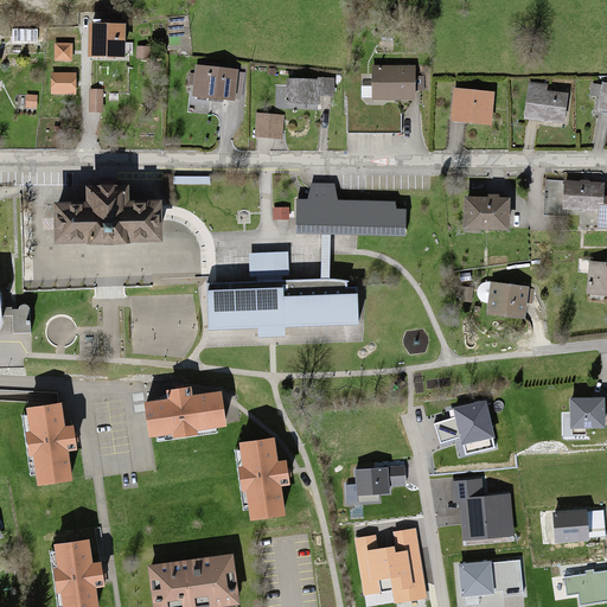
[(90,23),(88,53),(123,55),(125,24),(90,23)]
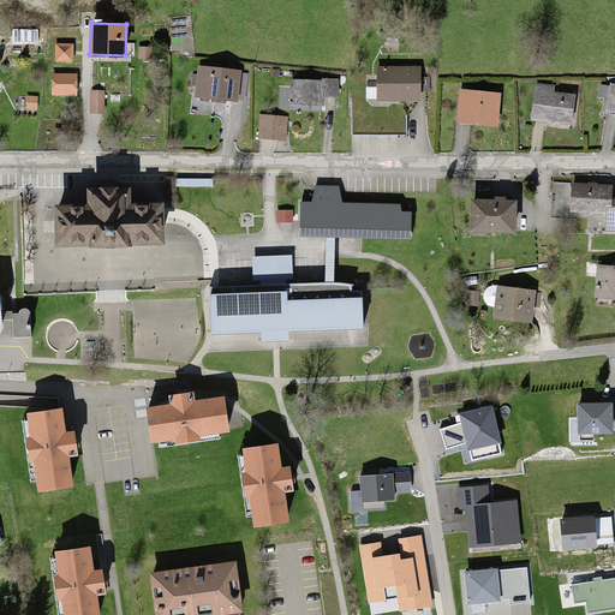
[(153,51),(137,51),(137,60),(151,61),(153,51)]
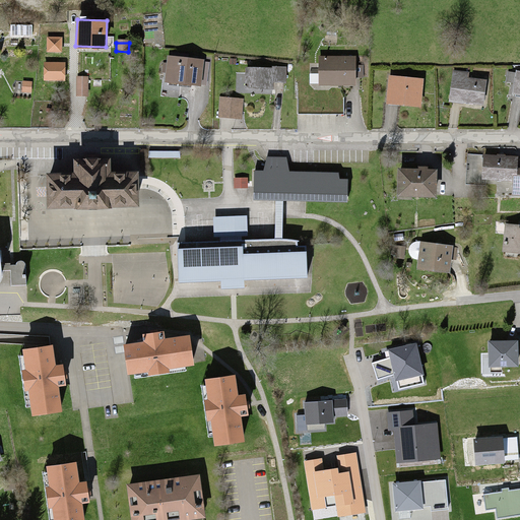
[(168,57),(165,82),(203,87),(207,62),(168,57)]
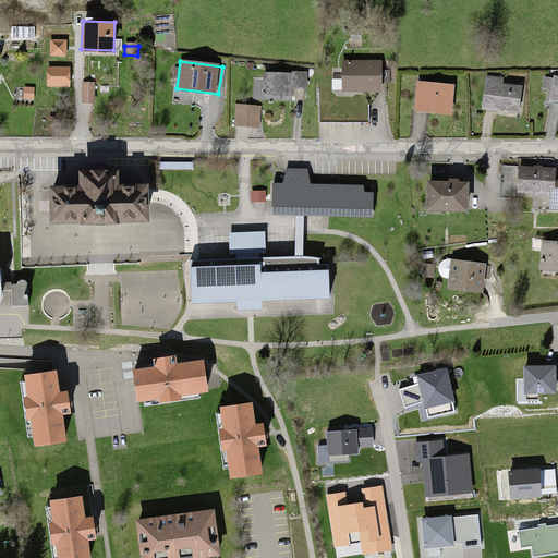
[(342,62),(341,93),(381,94),(381,63),(342,62)]
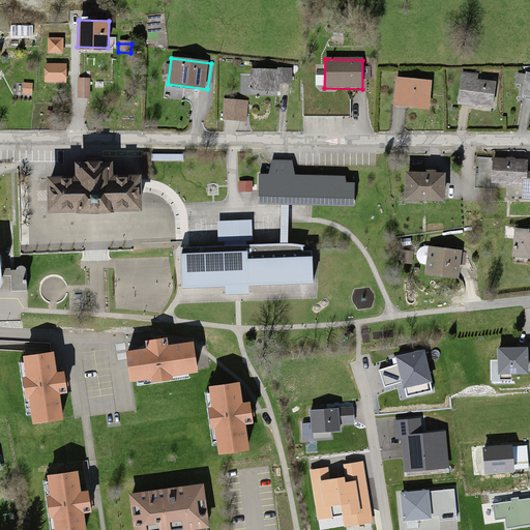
[(289,70),(248,68),(247,90),(288,92),(289,70)]
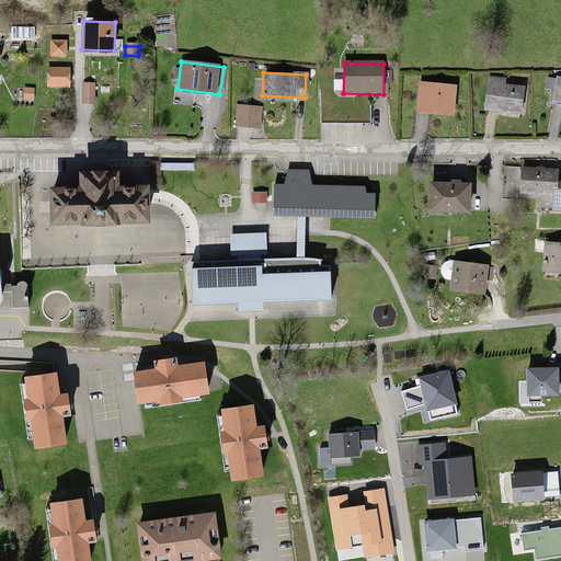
[(526,88),(489,81),(483,110),(521,116),(526,88)]
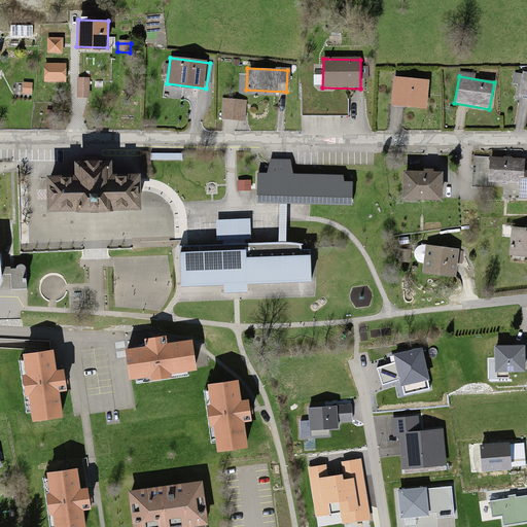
[(88,78),(76,78),(76,96),(89,96),(88,78)]
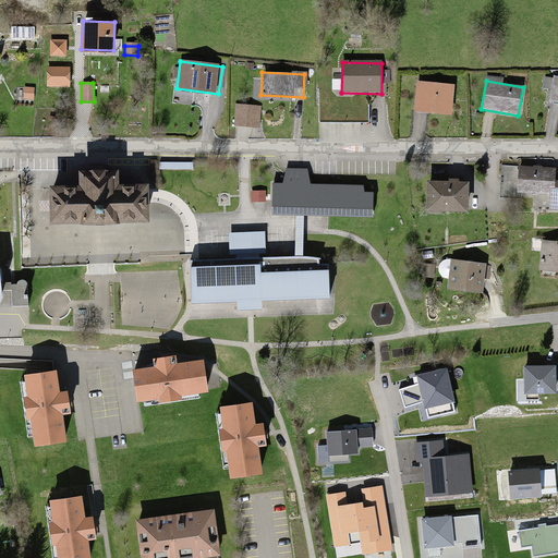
[(455,86),(417,83),(414,111),(451,114),(455,86)]
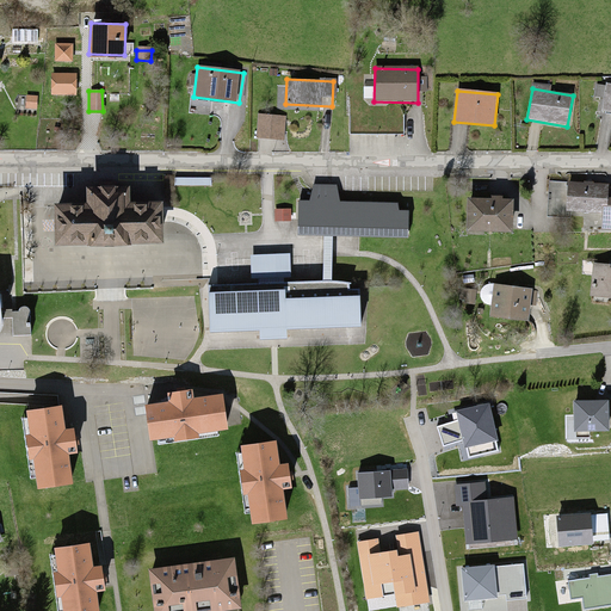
[(270,121),(258,122),(259,139),(271,137),(270,121)]
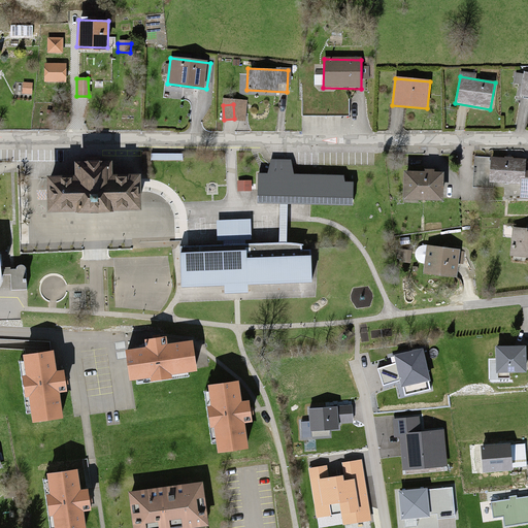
[(524,159),(490,157),(489,183),(521,184),(520,198),(527,198),(527,170),(524,170),(524,159)]
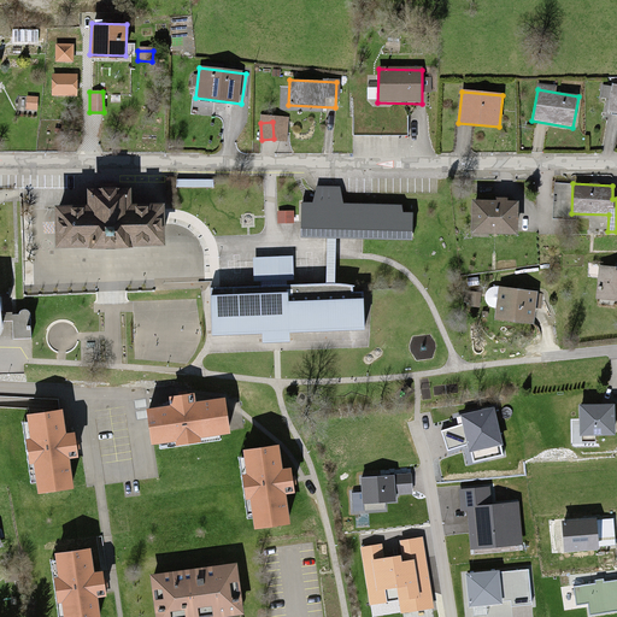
[(84,204),(56,204),(57,247),(105,246),(163,245),(162,201),(130,203),(129,188),(84,189),(84,204)]
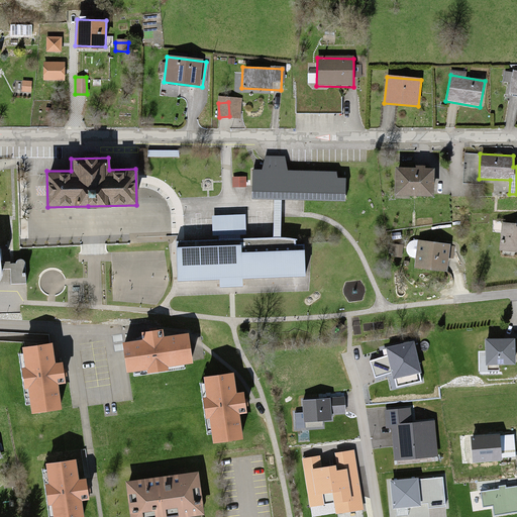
[(251,170),(251,196),(275,196),(282,196),(343,197),(344,171),(285,170),(285,158),(263,158),(263,170),(251,170)]
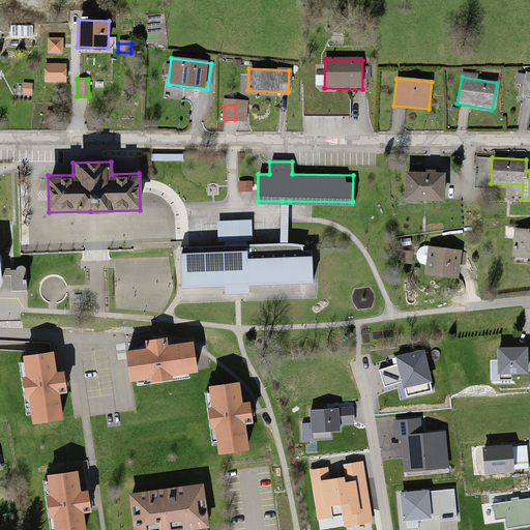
[(445,171),(404,171),(404,200),(444,200),(445,171)]
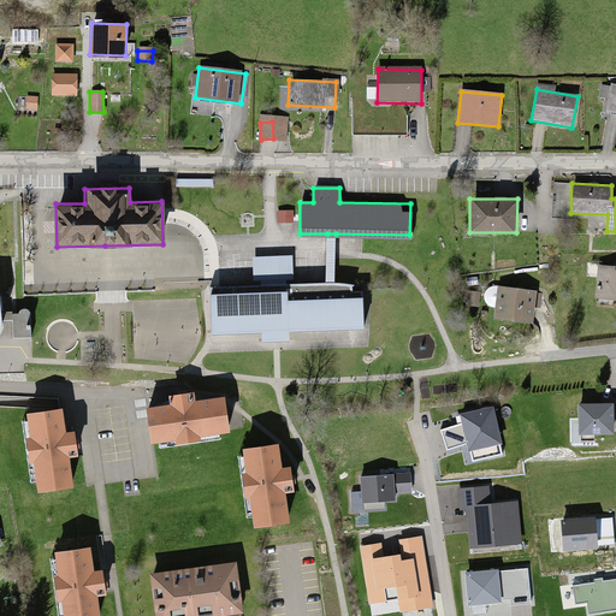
[(327,234),(325,285),(335,284),(336,234),(327,234)]
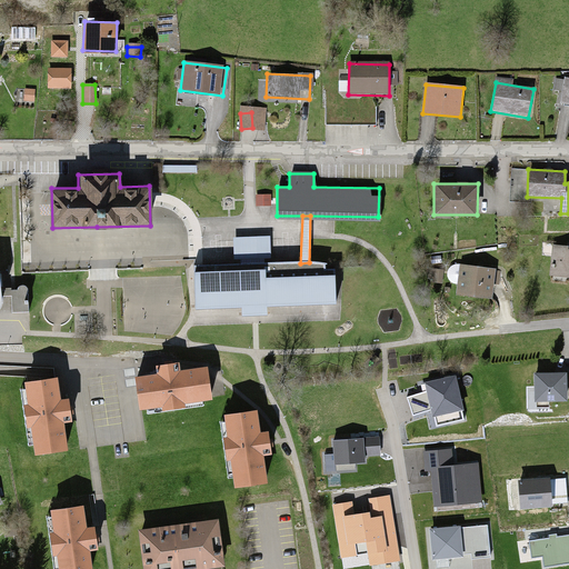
[(195,267),(196,308),(335,303),(332,262),(309,262),(300,263),(270,265),(269,237),(232,238),(233,266),(195,267)]
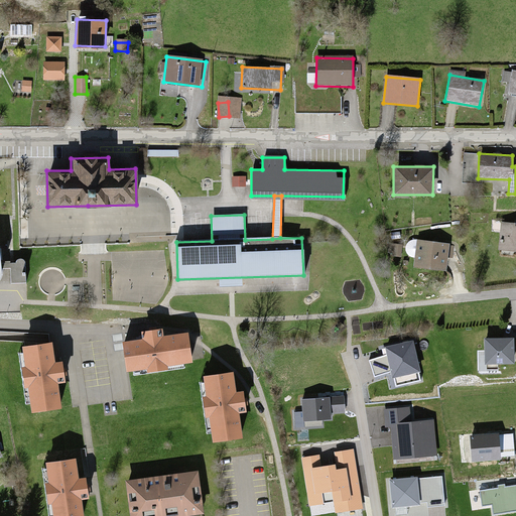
[(515,223),(501,221),(498,249),(515,251),(515,226),(515,223)]
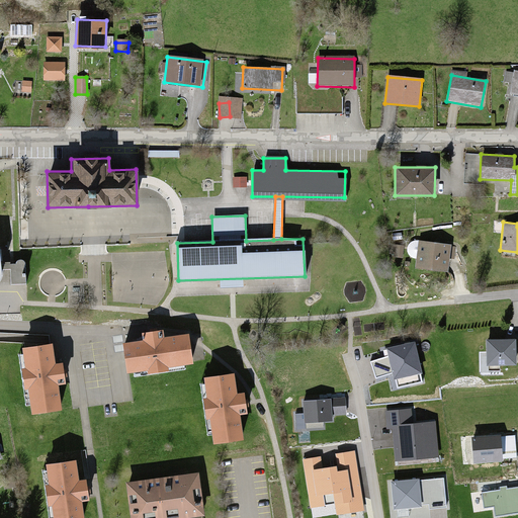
[(446,244),(415,240),(412,267),(443,271),(446,244)]
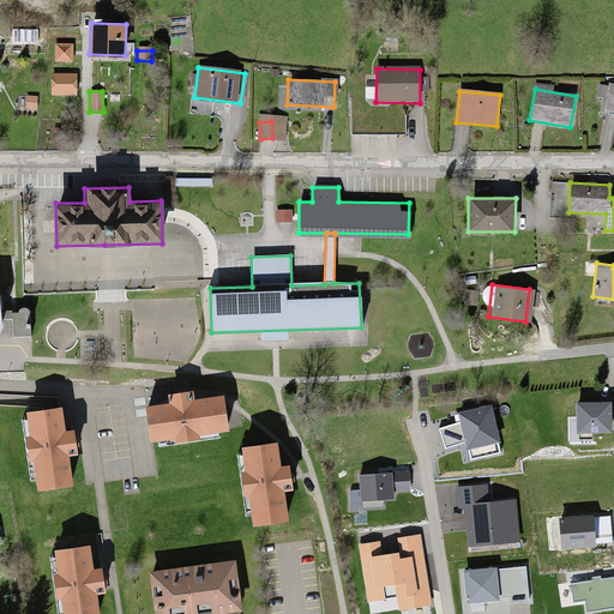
[(12,320),(13,337),(31,336),(31,317),(30,313),(30,311),(28,308),(25,307),(23,308),(20,309),(18,313),(1,313),(1,320),(12,320)]
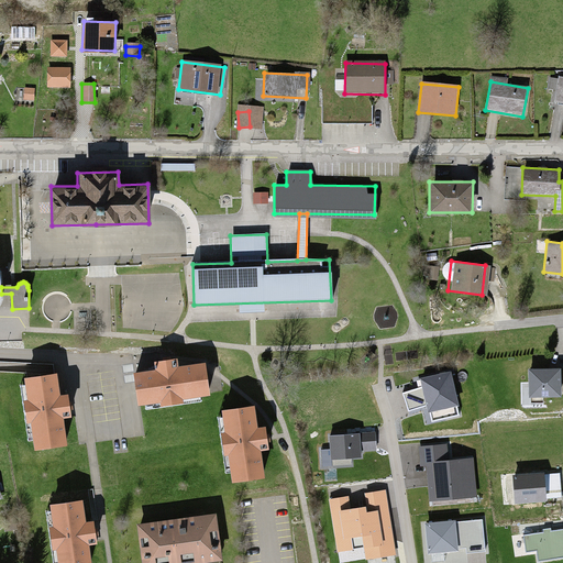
[(208,397),(206,365),(129,373),(132,405),(208,397)]
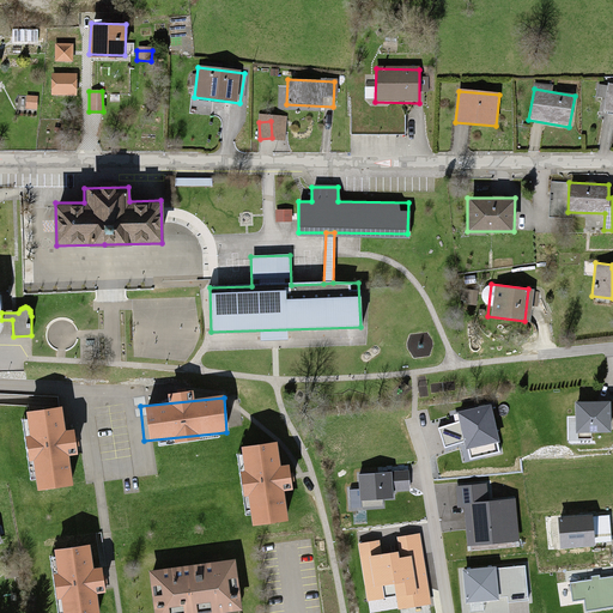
[(611,431),(611,401),(576,402),(576,432),(611,431)]
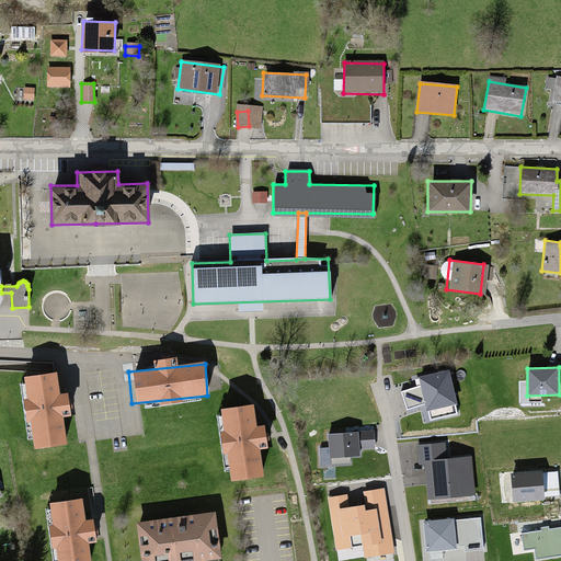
[(449,369),(419,377),(421,386),(401,392),(408,410),(425,403),(426,411),(457,403),(449,369)]
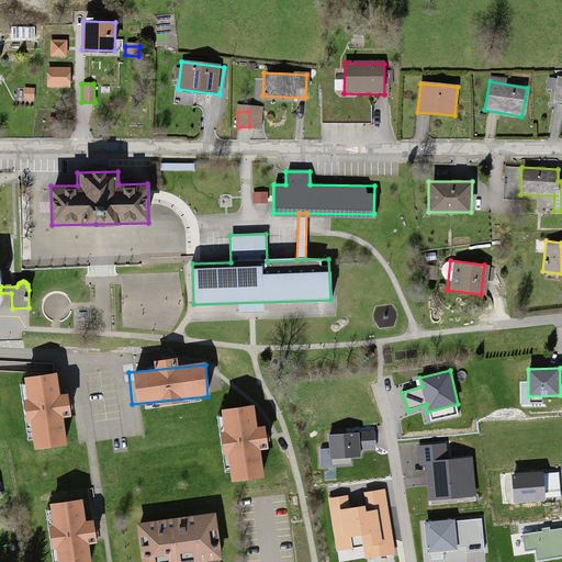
[(32,447),(59,444),(52,372),(21,375),(32,447)]
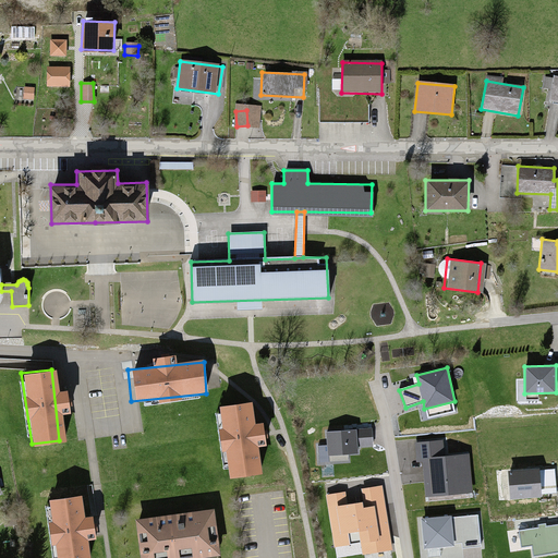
[(262,474),(251,402),(217,407),(227,478),(262,474)]
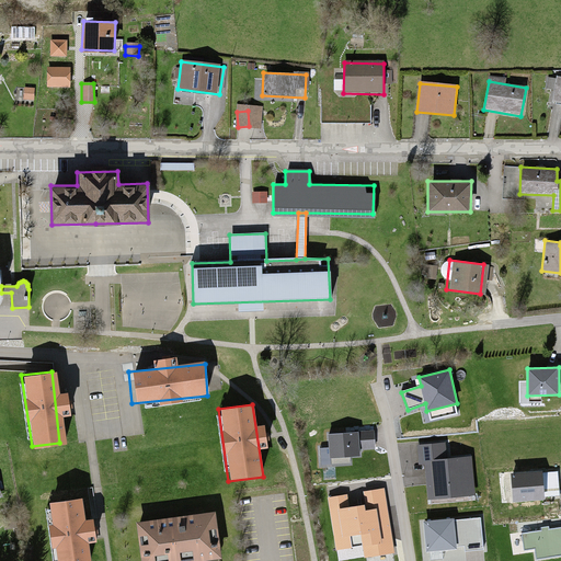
[(361,431),(330,435),(333,461),(365,456),(361,431)]
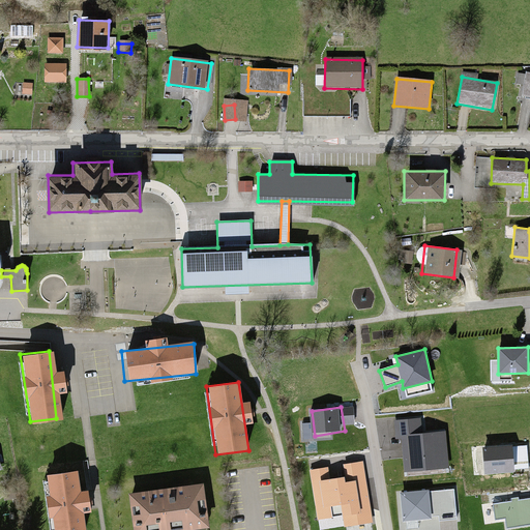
[(448,468),(445,431),(422,433),(421,417),(393,420),(395,439),(401,438),(404,472),(448,468)]
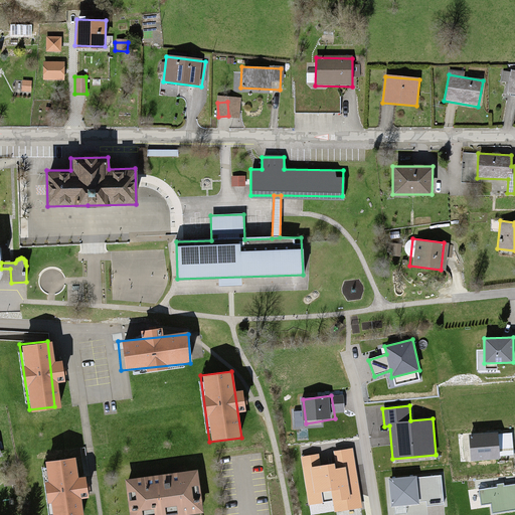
[(498,434),(498,433),(469,435),(471,461),(499,458),(499,456),(514,455),(512,433),(498,434)]
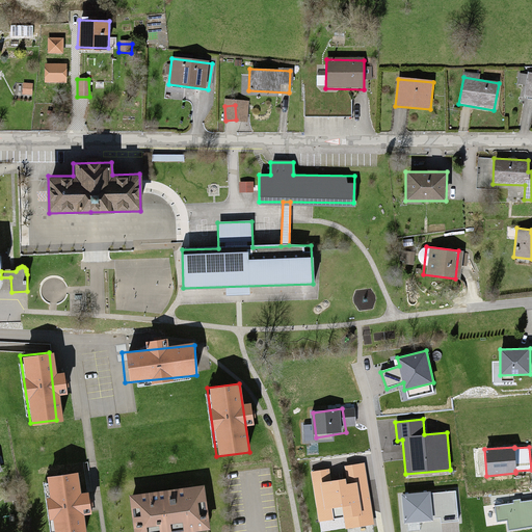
[(374,525),(364,462),(345,466),(347,478),(331,480),(329,469),(312,471),(320,522),(344,517),(346,529),(374,525)]
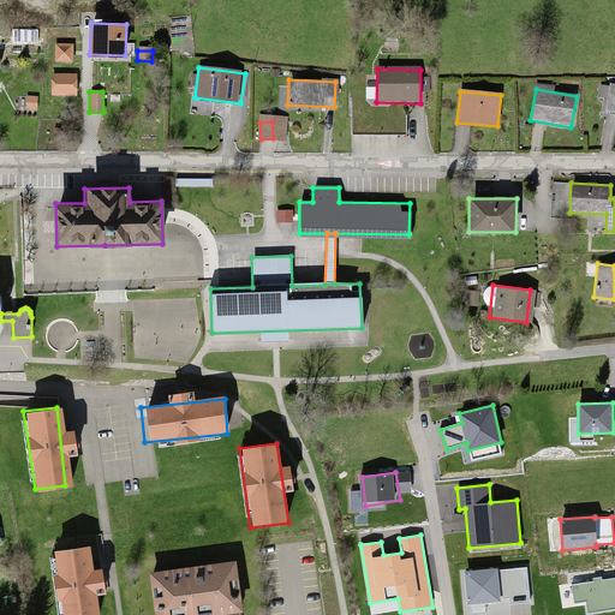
[(97,614),(89,548),(52,550),(58,614),(97,614)]
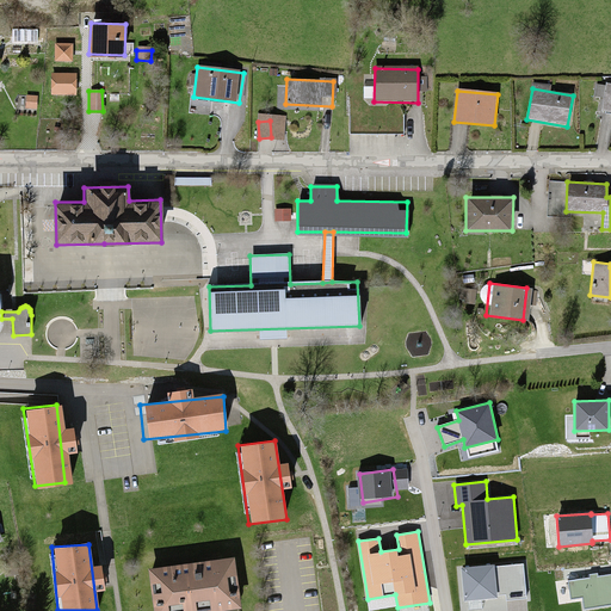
[(233,559),(147,569),(150,610),(232,610),(239,610),(233,559)]
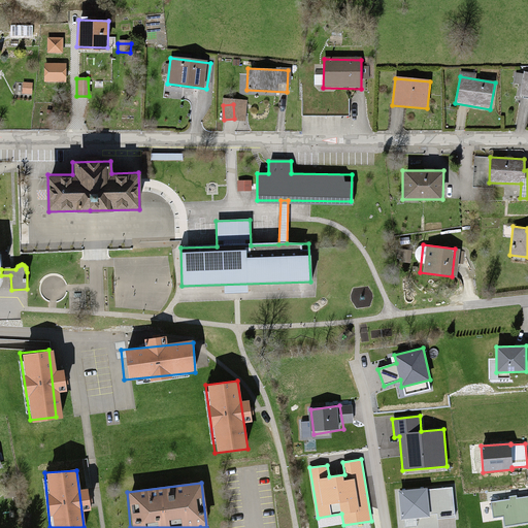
[(428,514),(425,491),(400,494),(402,517),(428,514)]
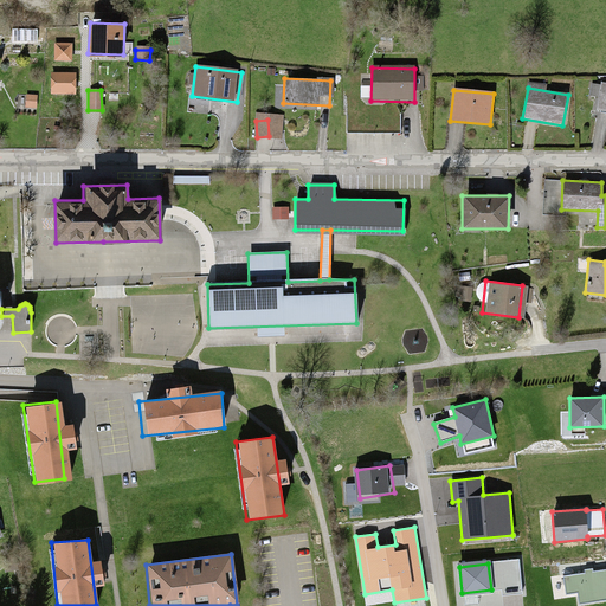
[(585,573),(563,577),(566,594),(578,592),(579,604),(605,599),(605,569),(593,572),(593,568),(584,569),(585,573)]
